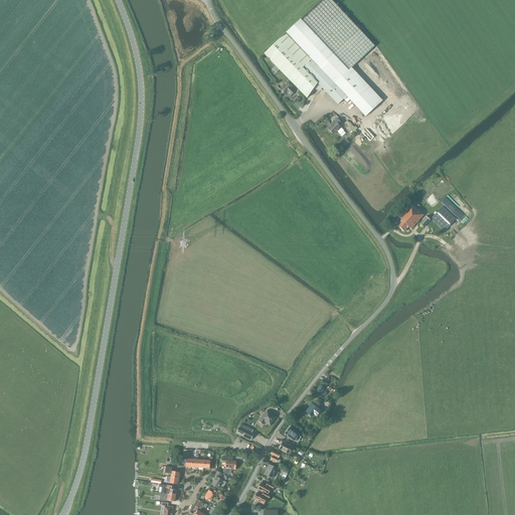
[(288,81),(280,89),(284,93),(285,92),(290,97),(298,90),(307,99),(317,83),(338,105),(343,100),(344,100),(347,97),(366,117),(383,101),(352,68),(375,45),(331,0),(323,0),(302,21),(301,20),(286,34),(286,33),(264,54),(290,80),(288,81)]
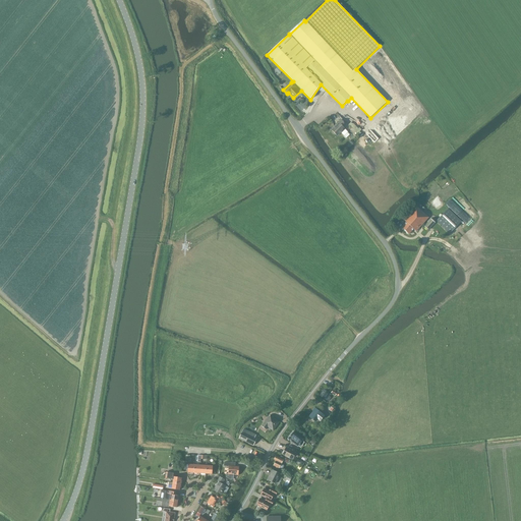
[(336,124),(337,125),(332,129),(337,135),(340,132),(341,133),(345,129),(343,126),(345,124),(341,119),(336,124)]
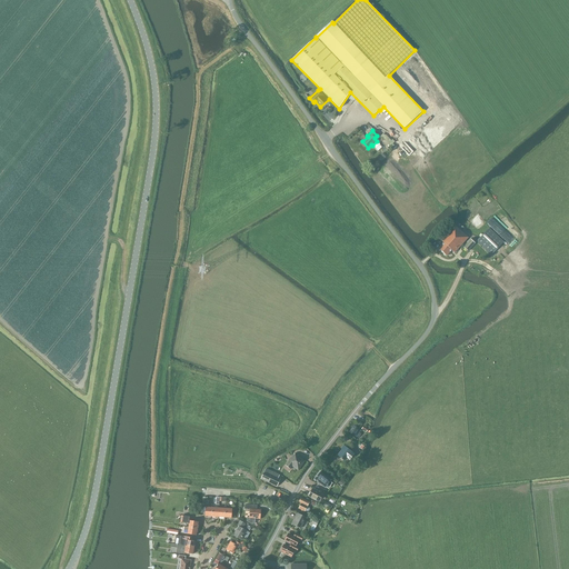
[(465,228),(459,222),(456,227),(453,225),(440,240),(442,242),(438,248),(438,249),(445,256),(446,255),(446,256),(451,250),(453,252),(468,238),(460,231),(465,228)]
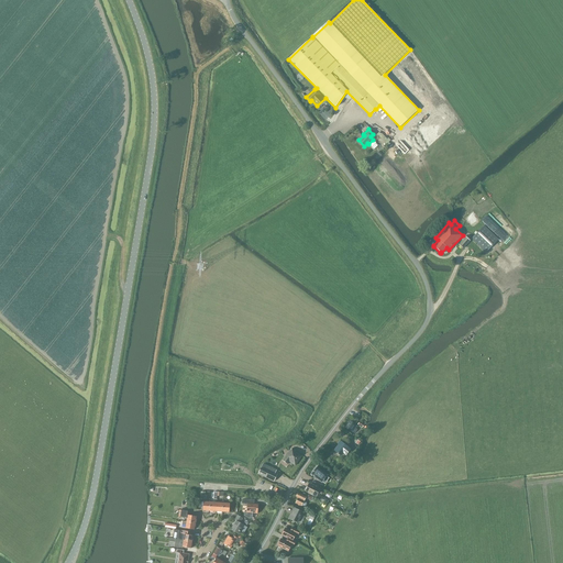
[(472,239),(486,252),(498,240),(484,225),(472,239)]
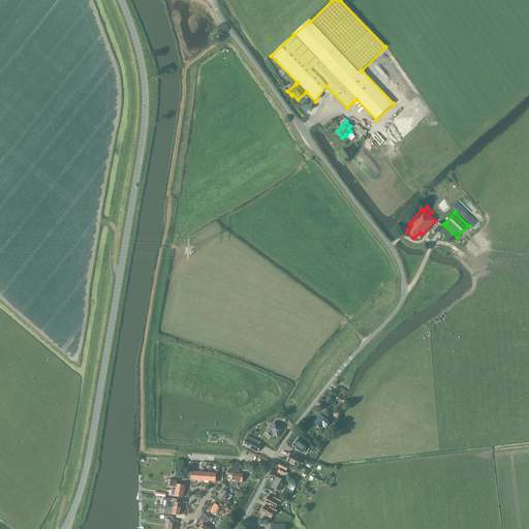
[(435,234),(441,227),(437,223),(430,229),(435,234)]
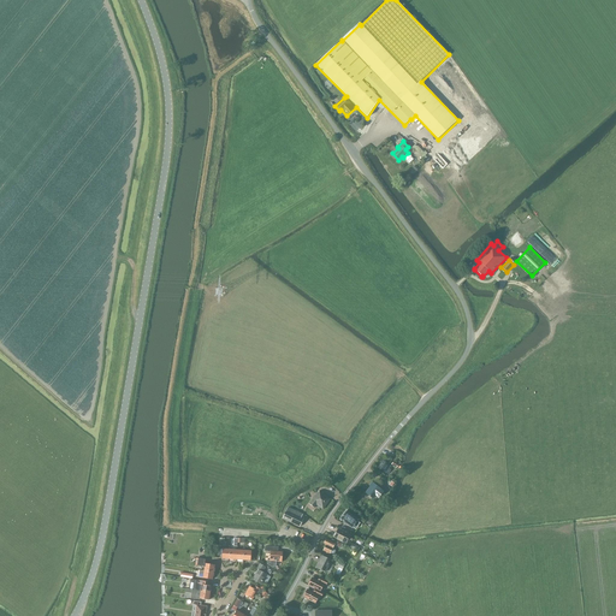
[(383,461),(378,468),(385,473),(388,474),(389,474),(391,471),(391,469),(389,468),(390,466),(383,461)]
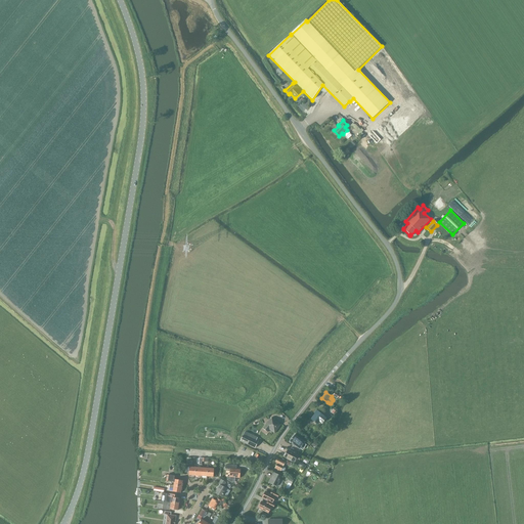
[(315,415),(311,420),(317,425),(319,422),(321,424),(325,419),(323,417),(317,411),(315,415)]
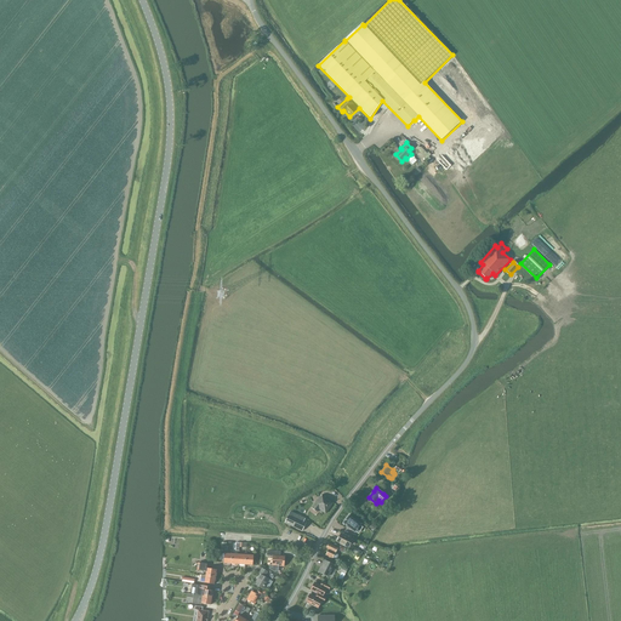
[(334,503),(325,497),(325,499),(322,495),(312,508),(317,512),(319,510),(325,514),(334,503)]
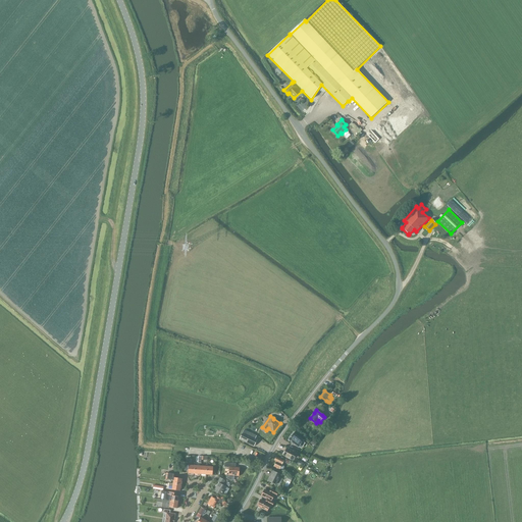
[(243,432),(240,439),(254,447),(257,439),(255,438),(257,436),(249,432),(244,430),(243,432)]
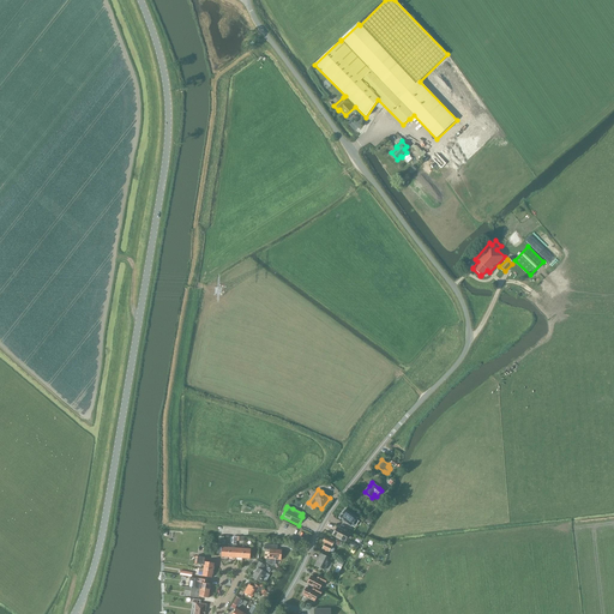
[(339,517),(350,527),(356,518),(345,510),(339,517)]
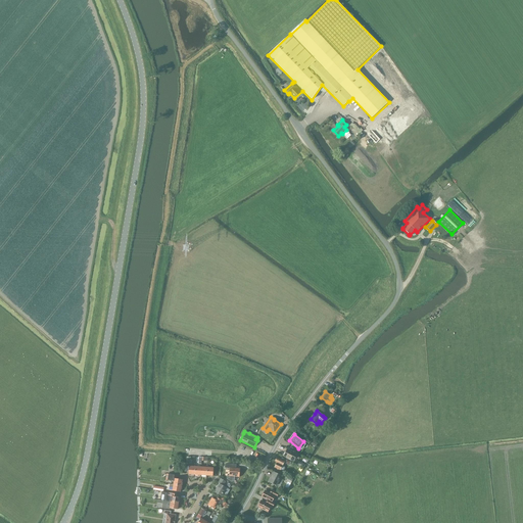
[(284,456),(292,461),(295,454),(287,449),(284,456)]
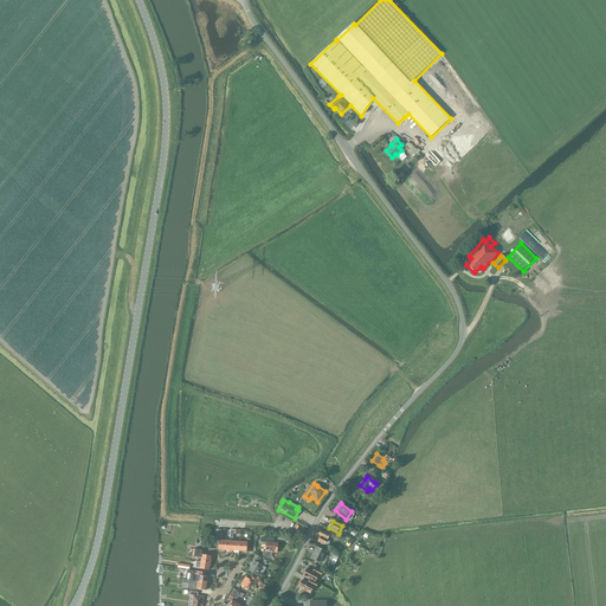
[(321,536),(318,541),(324,545),(327,545),(328,545),(329,545),(329,543),(330,542),(329,541),(327,540),(329,535),(321,530),(318,535),(321,536)]
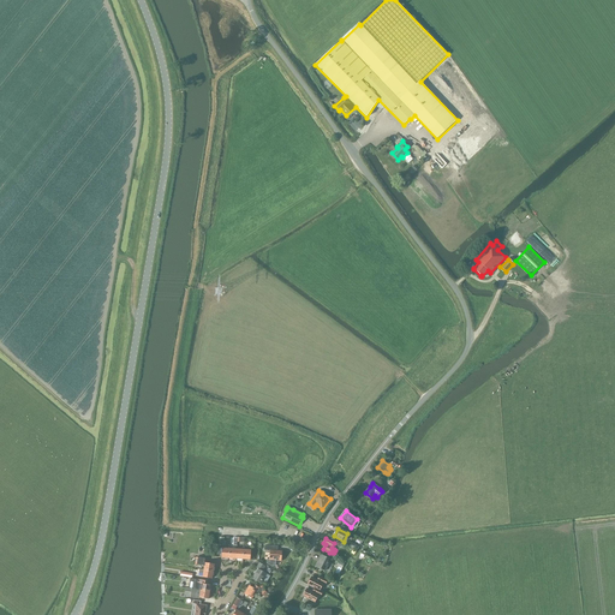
[(270,550),(269,560),(268,559),(267,563),(273,567),(274,566),(276,566),(276,561),(278,561),(278,560),(281,561),(282,553),(278,553),(278,545),(266,544),(266,550),(270,550)]
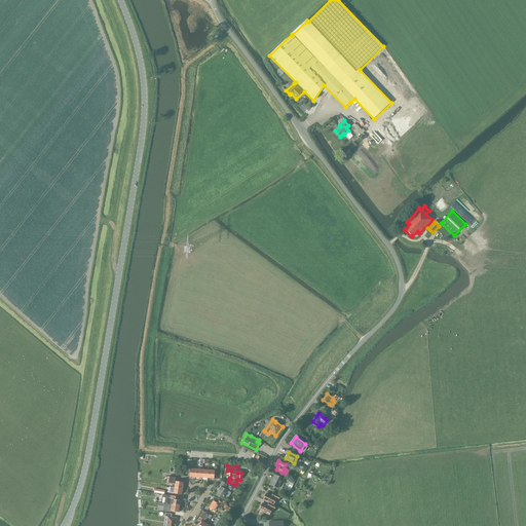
[(270,484),(278,488),(283,479),(275,475),(270,484)]
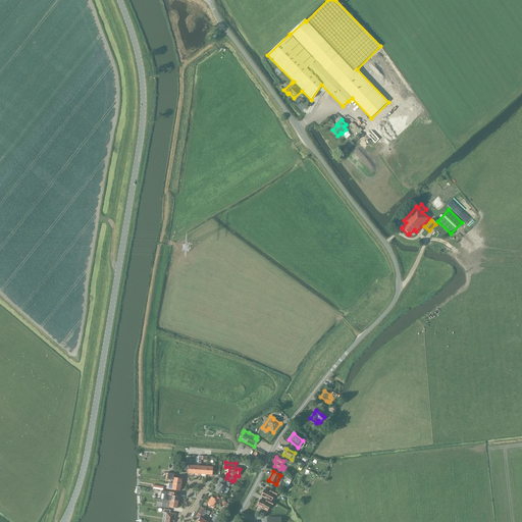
[(166,473),(165,479),(173,480),(173,484),(180,485),(181,479),(174,478),(175,474),(166,473)]
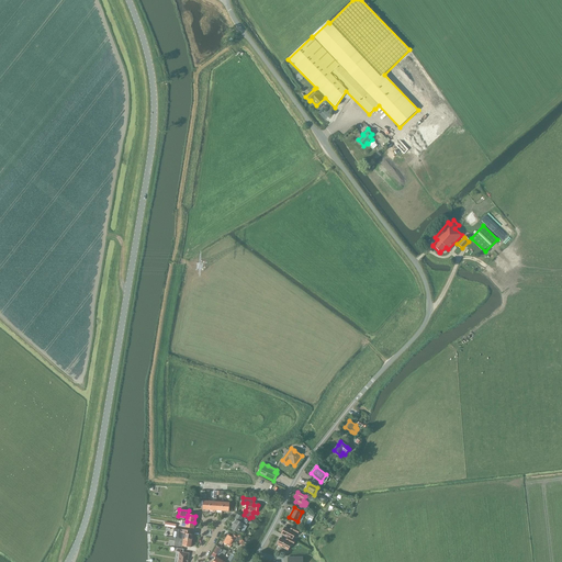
[(237,514),(235,519),(231,528),(239,534),(244,524),(240,521),(243,517),(237,514)]
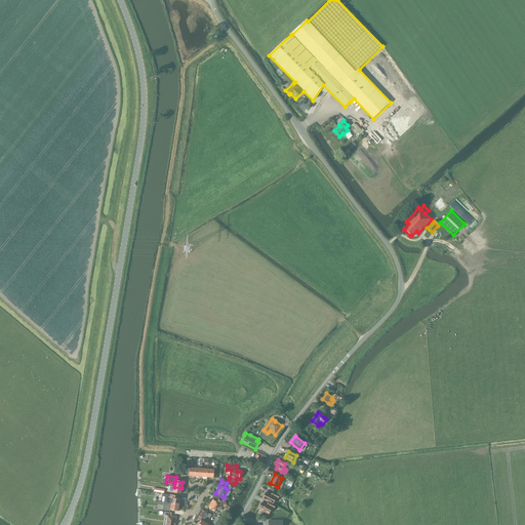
[(263,498),(269,501),(276,505),(279,498),(278,497),(279,494),(273,491),(271,495),(266,492),(263,498)]
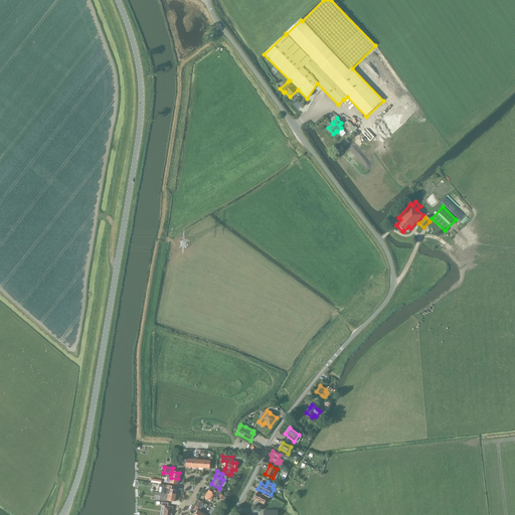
[(162,490),(162,493),(175,496),(176,490),(176,489),(176,487),(163,485),(162,490)]
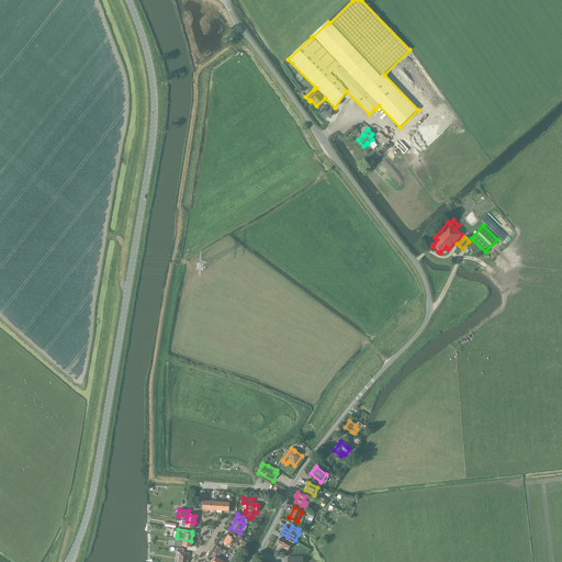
[(228,536),(224,543),(231,547),(234,541),(238,543),(240,539),(239,539),(238,538),(236,537),(233,535),(232,538),(228,536)]
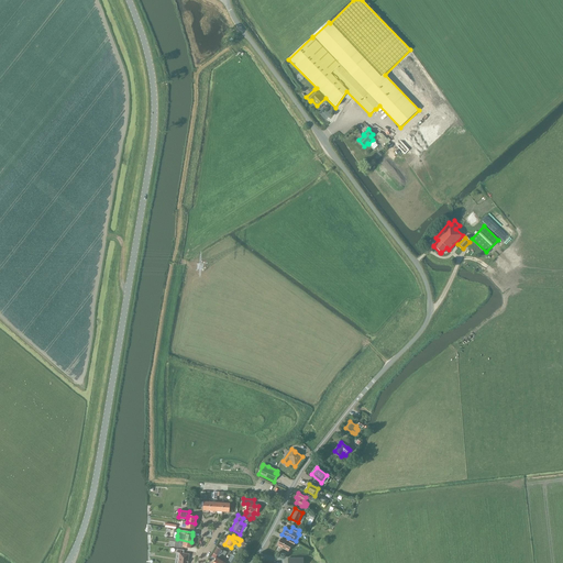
[(288,550),(289,549),(291,550),(296,541),(288,538),(286,541),(282,538),(277,545),(288,550)]
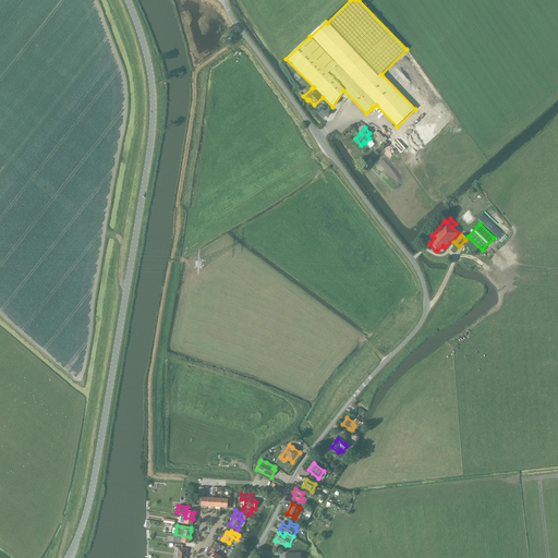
[(176,534),(174,538),(178,538),(178,542),(181,542),(190,544),(190,537),(176,534)]
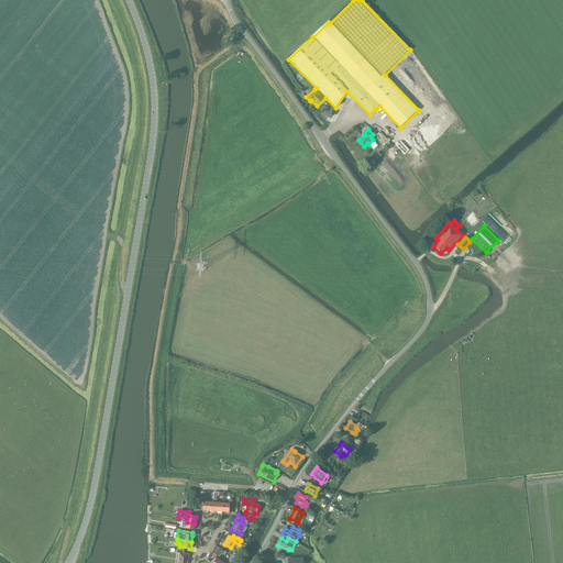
[(179,553),(177,562),(187,562),(188,560),(188,554),(184,554),(184,551),(177,550),(176,553),(179,553)]
